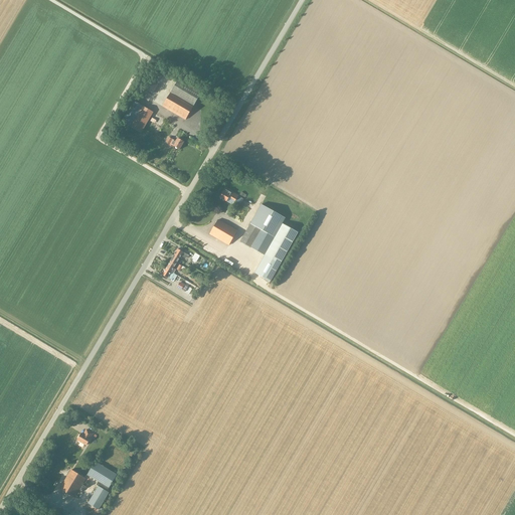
[(149,79),(145,87),(144,89),(145,89),(152,94),(158,84),(149,79)]
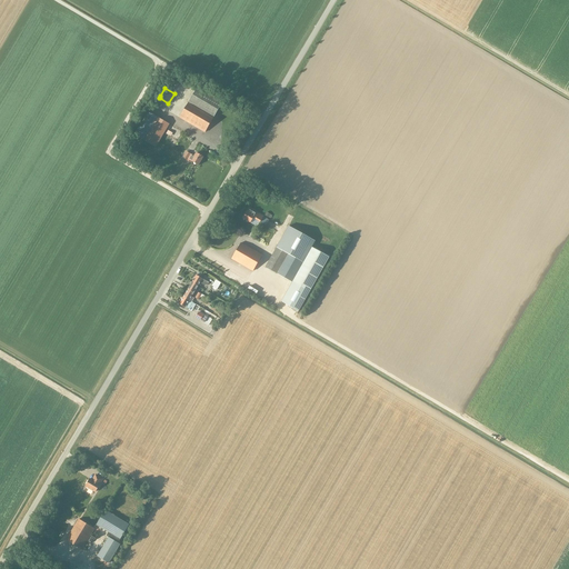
[(179,118),(205,132),(213,117),(222,102),(197,88),(189,101),(179,118)]
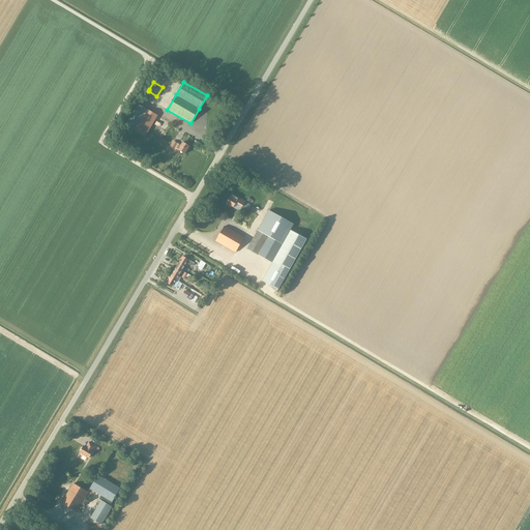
[(157,116),(137,104),(124,125),(145,138),(157,116)]
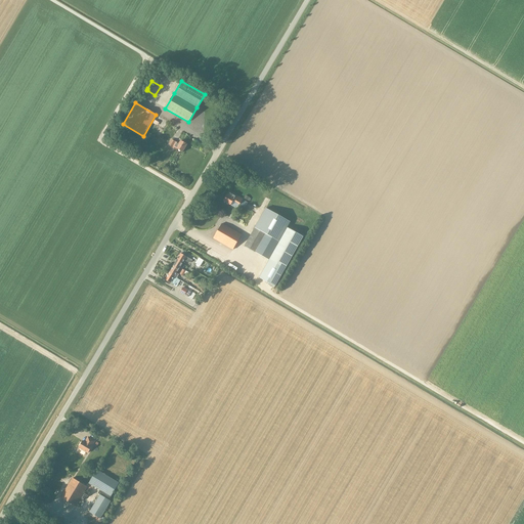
[(186,144),(180,140),(178,143),(171,139),(168,145),(175,149),(176,148),(182,153),(186,144)]
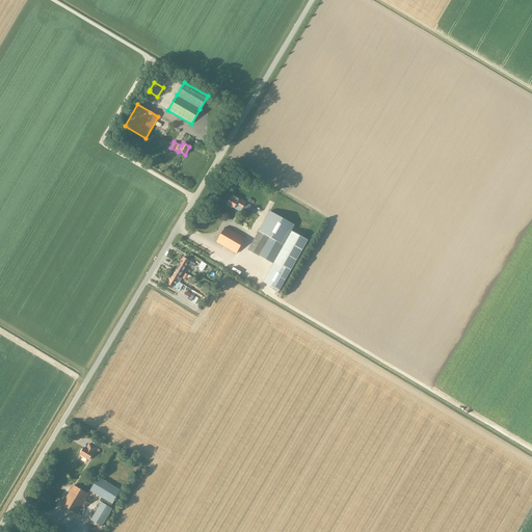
[(243,208),(246,203),(236,196),(233,193),(231,197),(227,204),(234,208),(236,204),(243,208)]
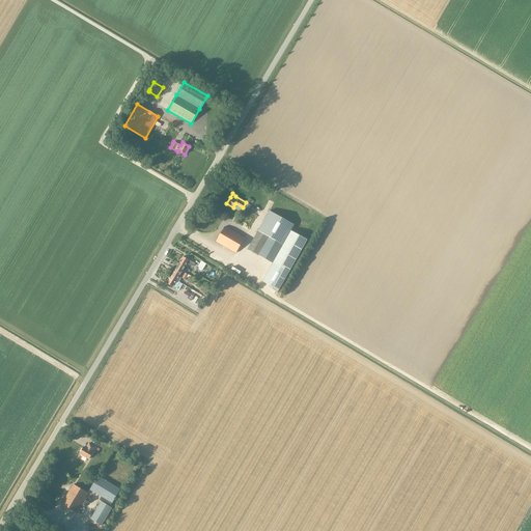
[(269,211),(257,231),(282,245),(283,245),(291,230),(295,225),(286,221),(269,211)]
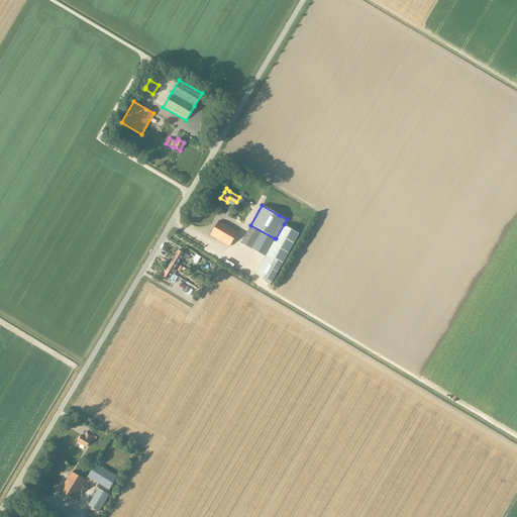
[(229,246),(237,231),(218,220),(210,235),(229,246)]
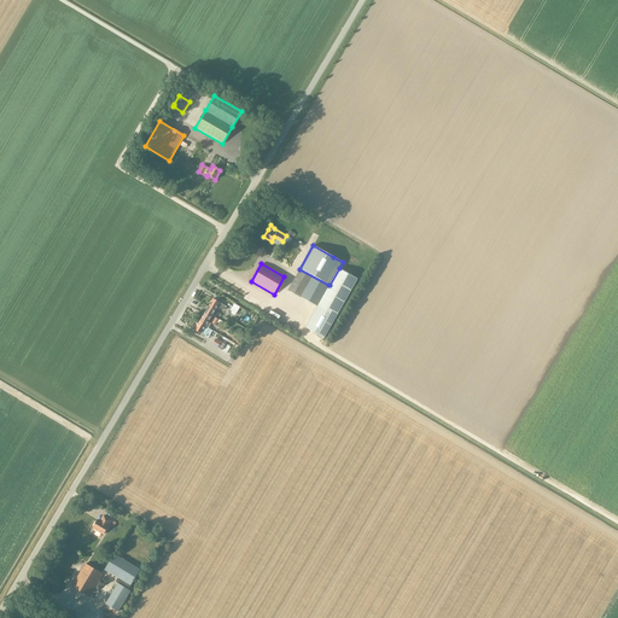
[(336,316),(357,279),(339,268),(330,285),(318,305),(336,316)]
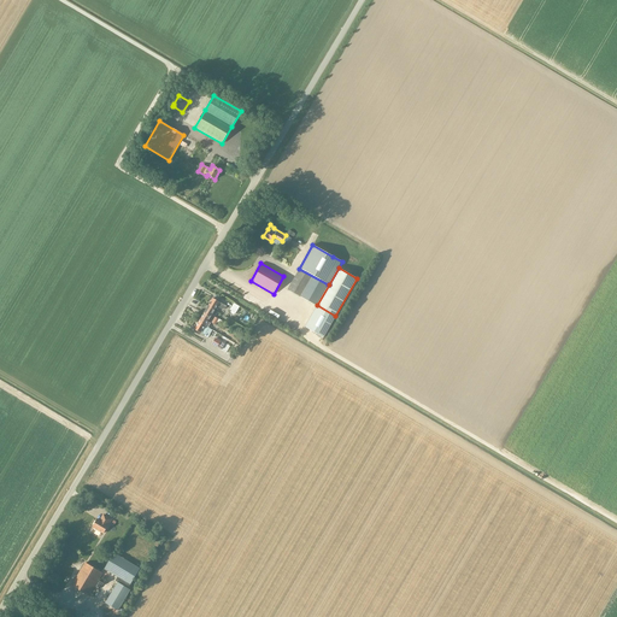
[(299,269),(287,289),(316,306),(328,285),(299,269)]
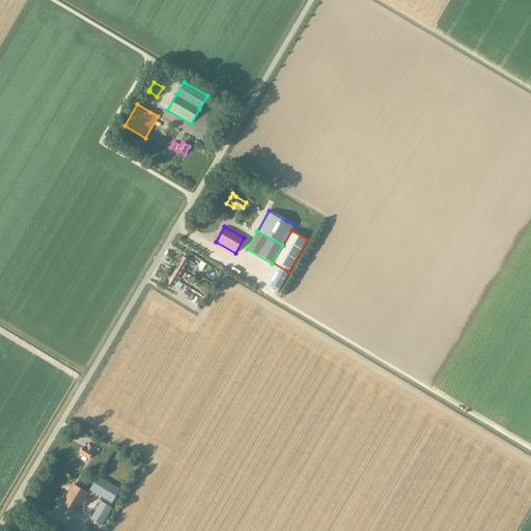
[(195,263),(183,257),(178,263),(185,267),(187,263),(190,266),(190,264),(193,267),(195,263)]
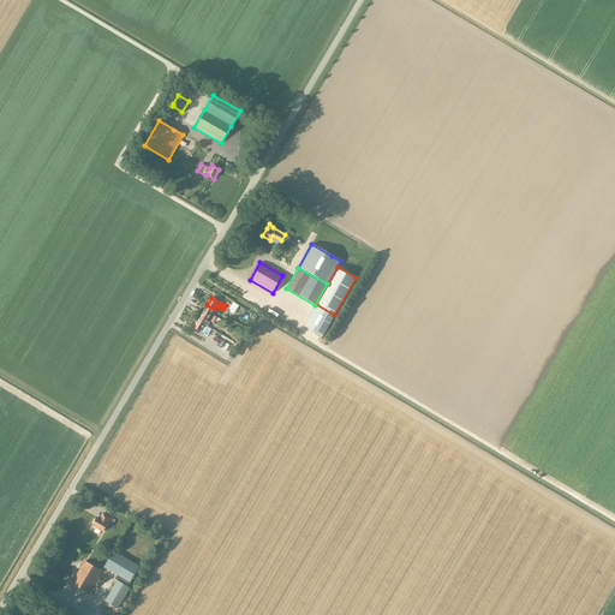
[(316,304),(304,327),(322,336),(334,315),(316,304)]
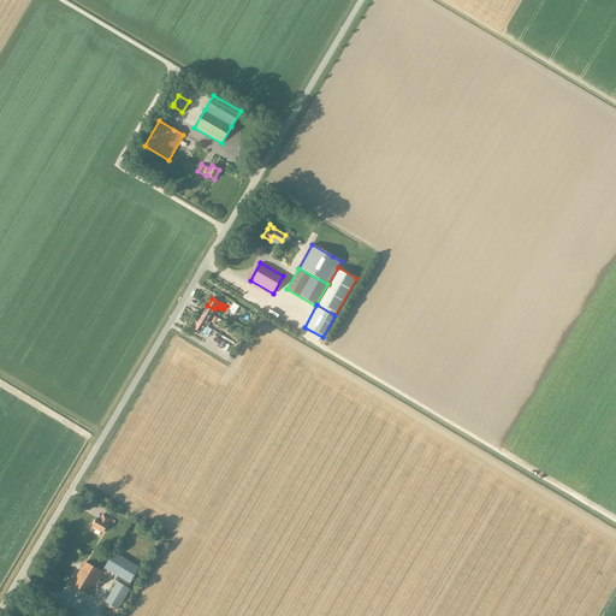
[(209,318),(214,309),(207,306),(203,314),(209,318)]
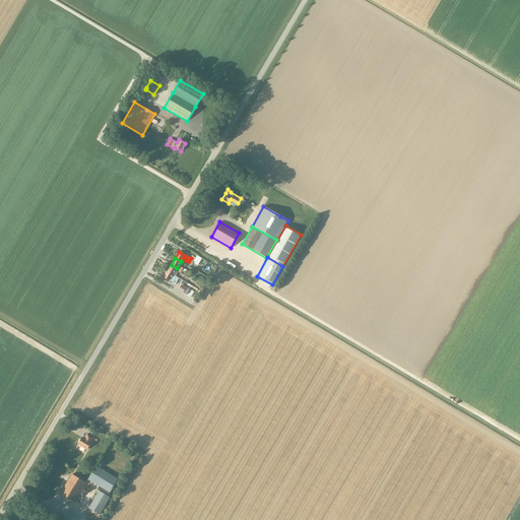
[(175,271),(177,268),(172,265),(168,271),(176,276),(175,275),(177,272),(175,271)]
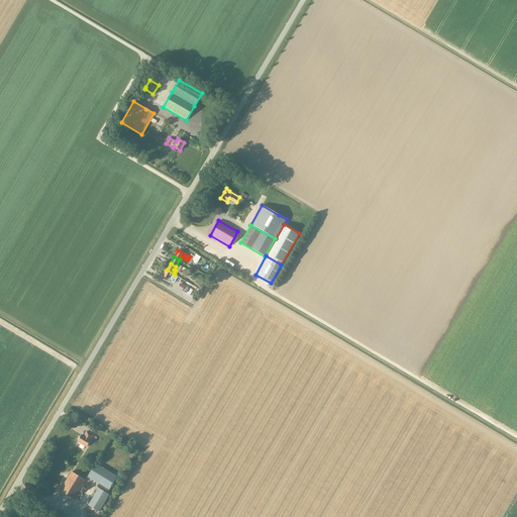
[(173,279),(175,275),(167,270),(163,277),(174,283),(176,280),(173,279)]
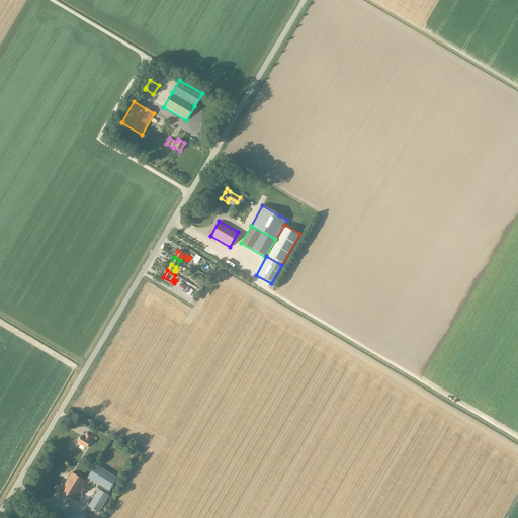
[(177,289),(182,292),(182,291),(185,293),(189,288),(181,283),(177,289)]
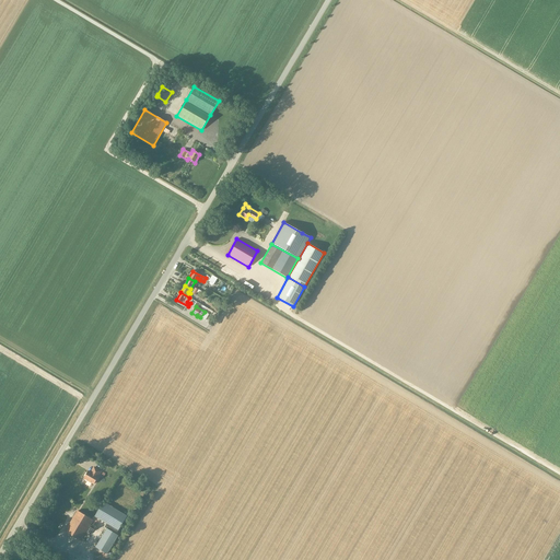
[(97,477),(101,471),(94,467),(91,473),(89,471),(84,478),(93,485),(97,477)]
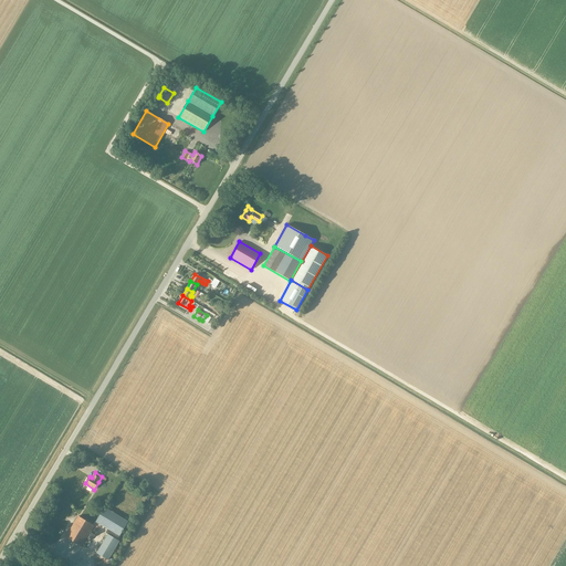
[(119,536),(128,522),(104,507),(95,522),(119,536)]
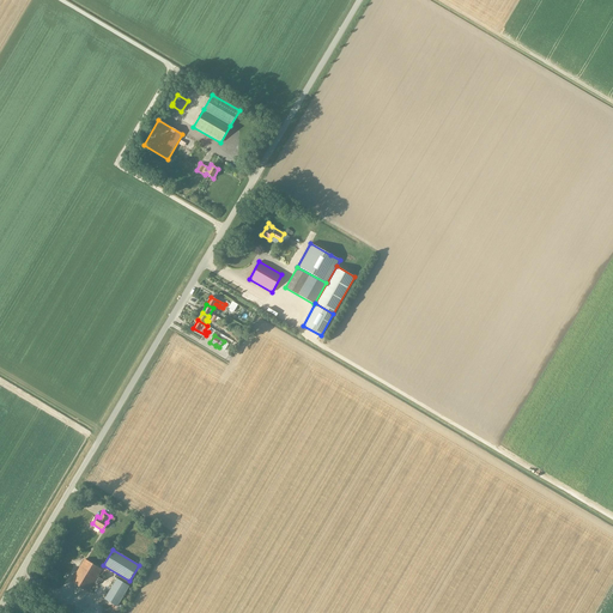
[(87,592),(102,570),(85,559),(71,582),(87,592)]
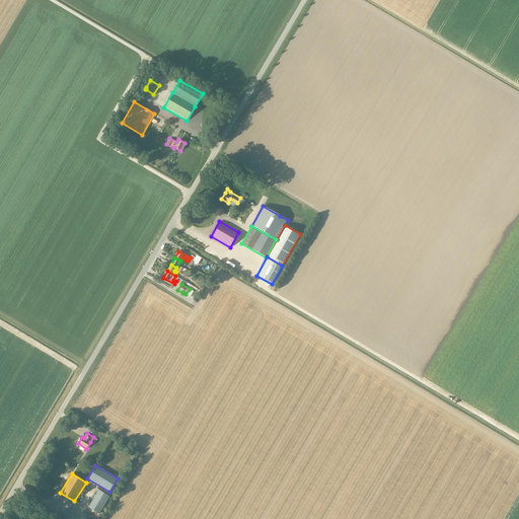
[(99,514),(109,497),(98,490),(88,507),(99,514)]
